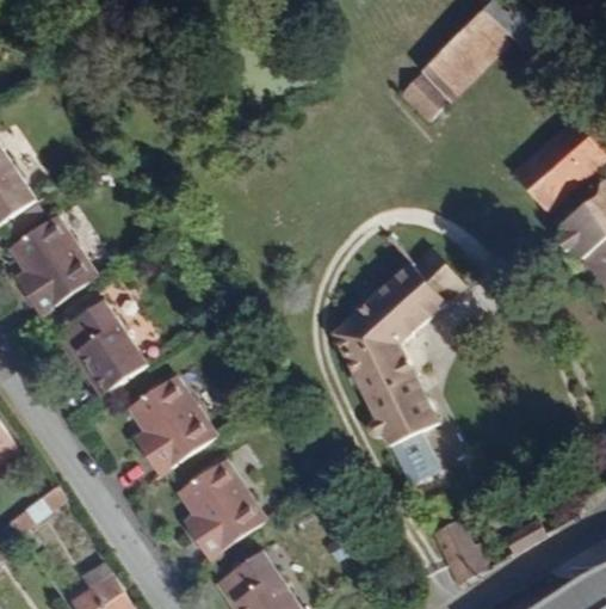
[(474,0),(481,10),(489,0),(474,0)]
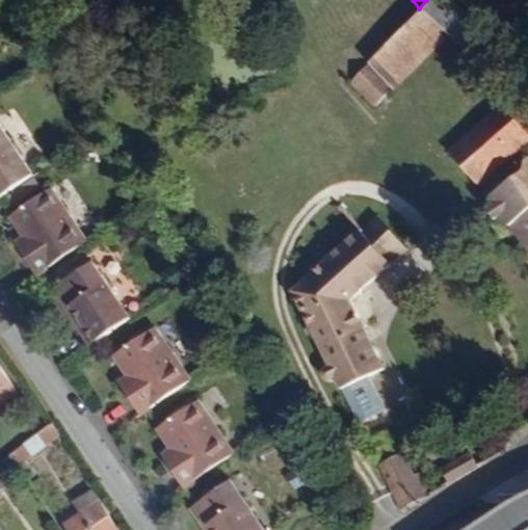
[(481,28),(452,0),(426,0),(419,8),(447,34),(462,49),(481,28)]
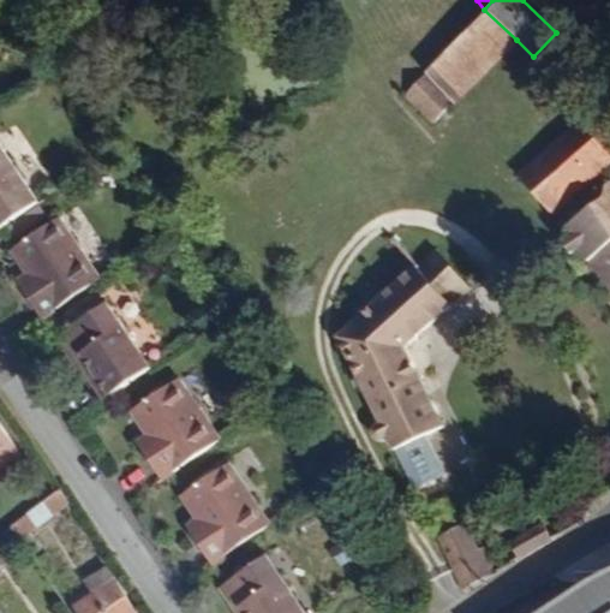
[(452,106),(516,40),(484,10),(423,71),(437,88),(450,102),(452,106)]
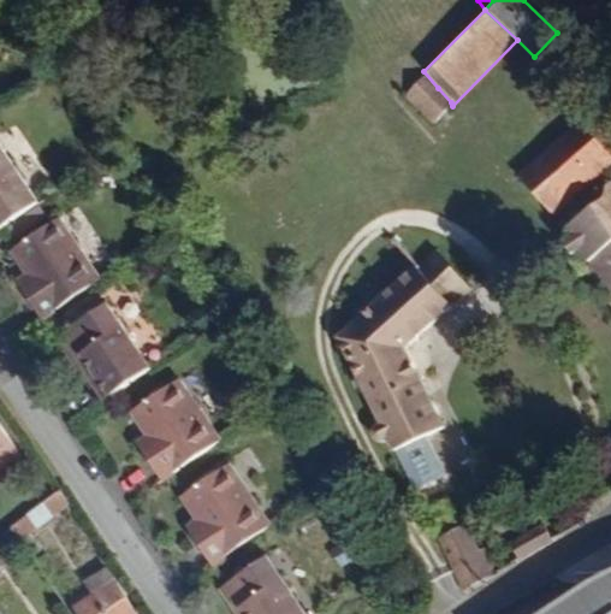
[(414,111),(438,88),(423,71),(399,95),(414,111)]
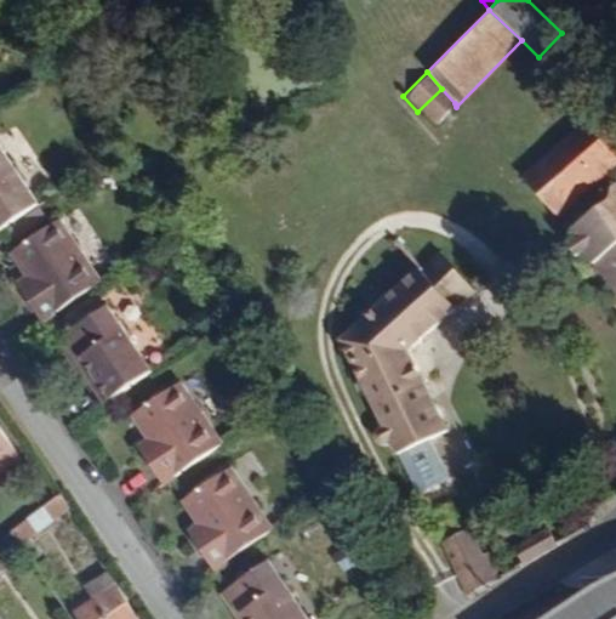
[(432,125),(455,103),(441,89),(417,112),(432,125)]
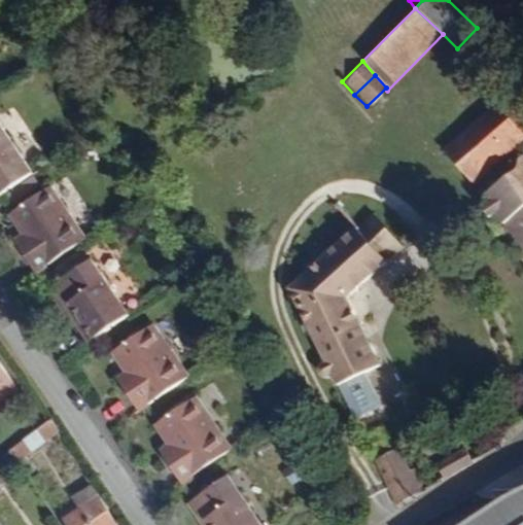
[(522,132),(494,99),(456,133),(488,169),(522,139),(522,132)]
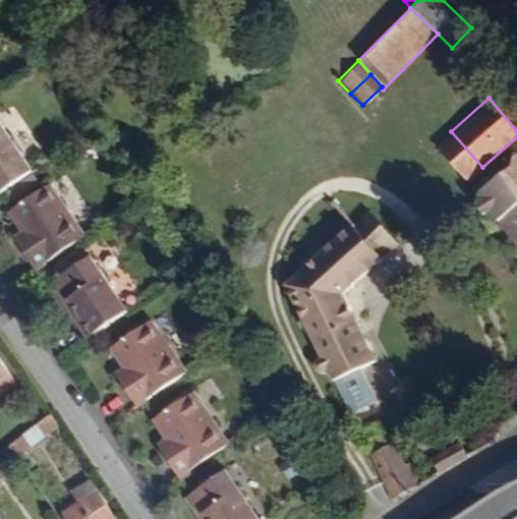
[(0,189),(31,170),(0,125),(0,189)]
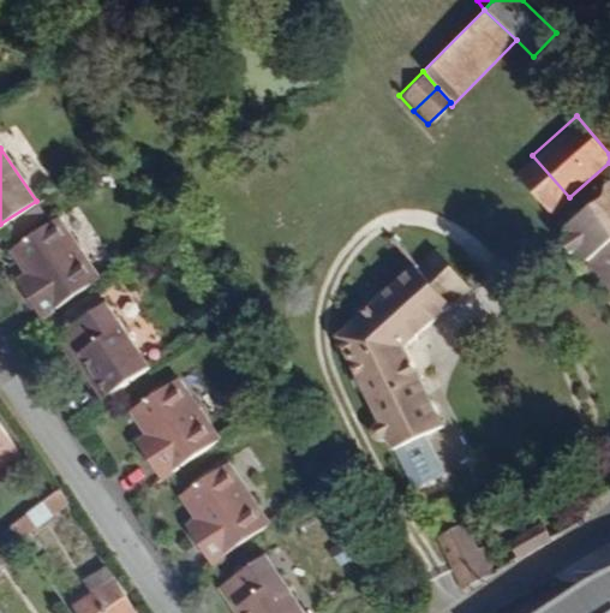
[(569,197),(532,155),(512,172),(549,215),(569,197)]
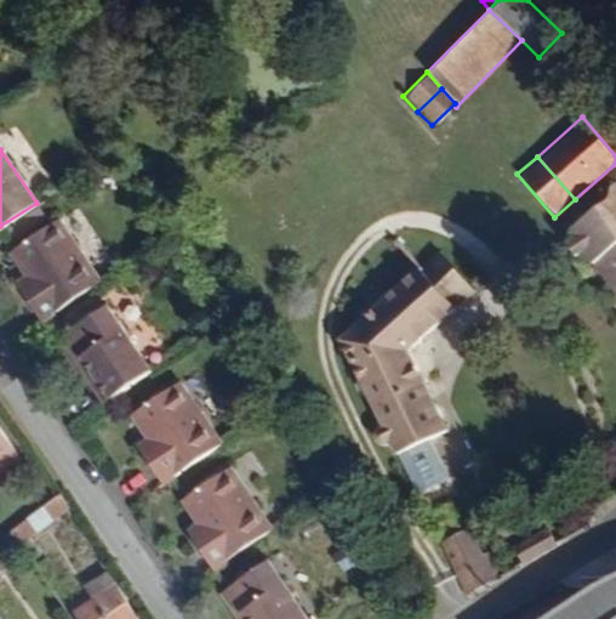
[(615,189),(566,227),(586,259),(615,294),(615,189)]
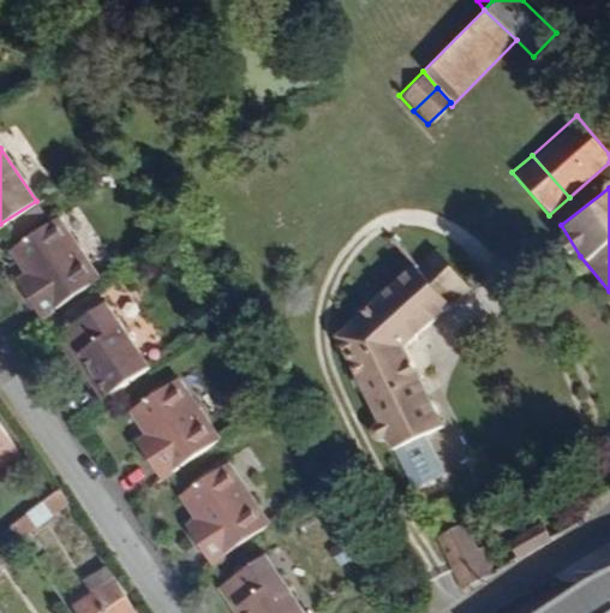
[(96,278),(55,216),(7,247),(24,273),(31,285),(22,292),(39,316),(96,278)]
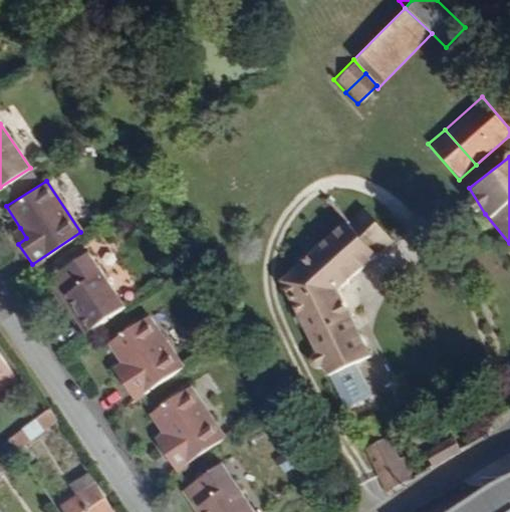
[(391,241),(359,206),(344,220),(375,254),(391,241)]
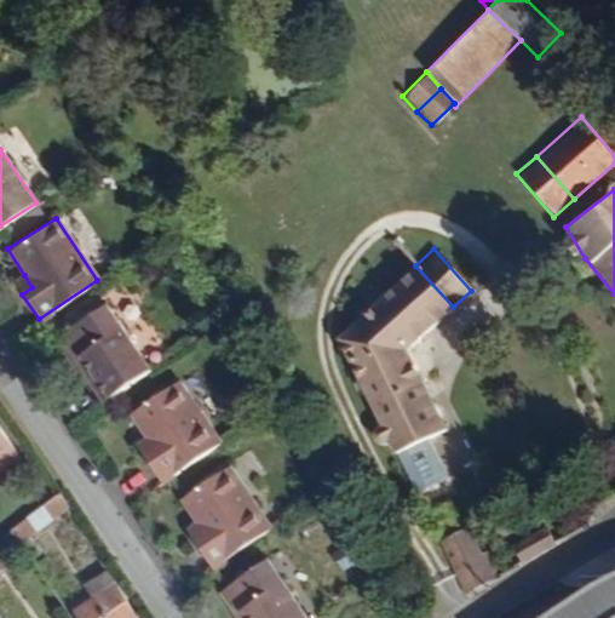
[(446,428),(406,349),(453,307),(415,265),(334,337),(378,425),(373,429),(371,434),(372,439),(374,442),(378,444),(386,441),(409,487),(435,474),(419,441),(446,428)]
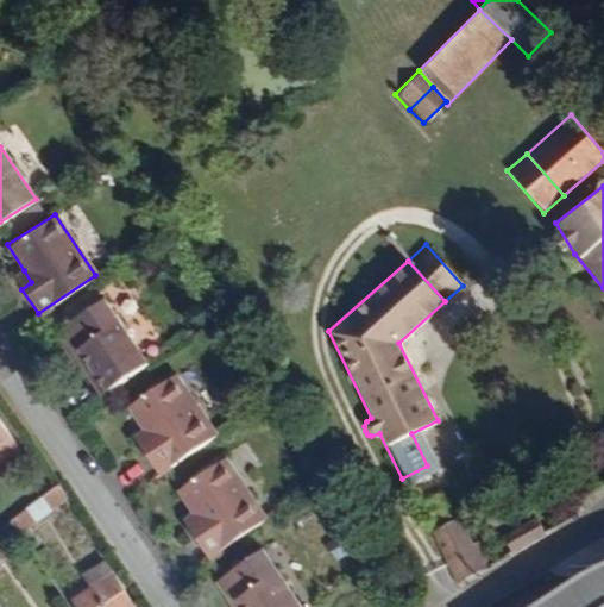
[(31,282),(24,270),(13,277),(21,289),(31,282)]
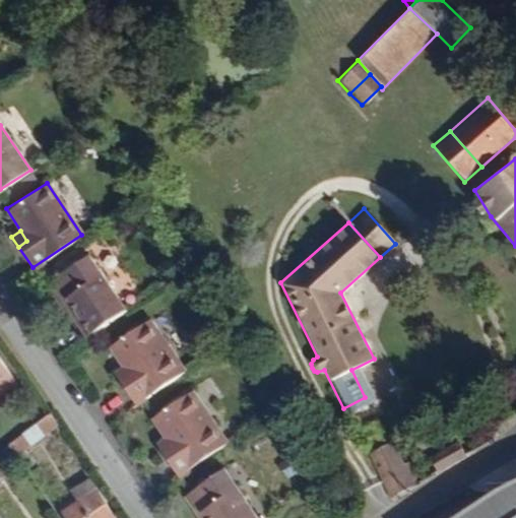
[(124,311),(87,255),(48,281),(61,302),(67,297),(89,334),(124,311)]
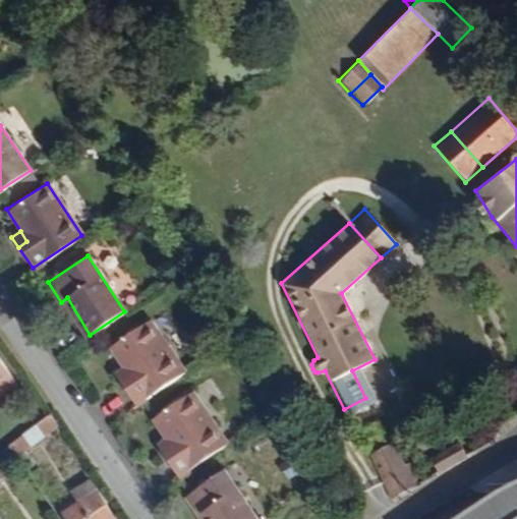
[(90,335),(67,297),(61,302),(84,338),(90,335)]
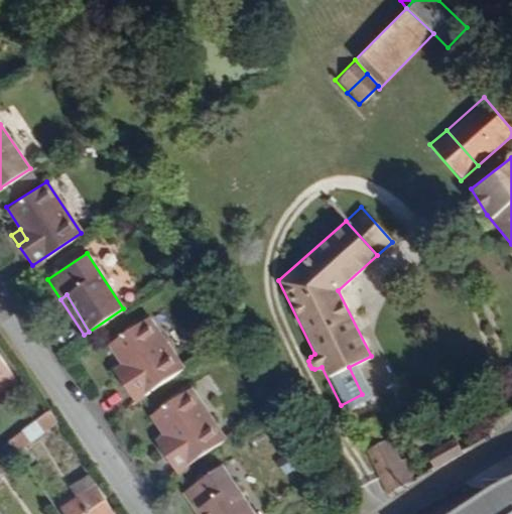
[(181,368),(147,317),(108,342),(121,364),(127,374),(118,381),(132,401),(181,368)]
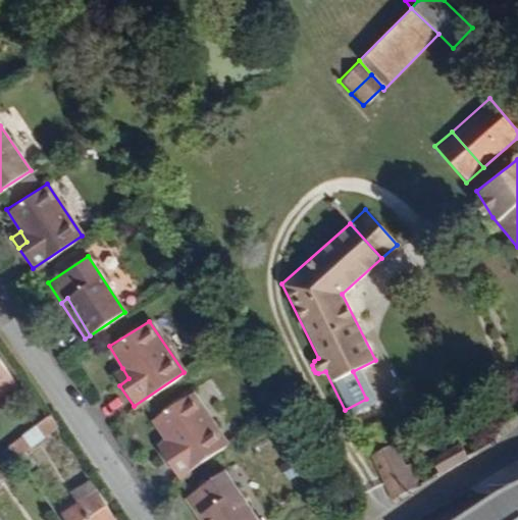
[(0,394),(4,392),(0,386),(12,377),(0,361),(0,394)]
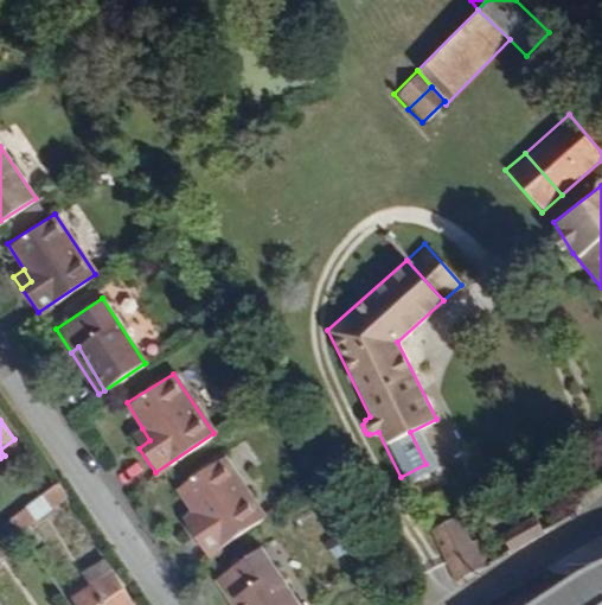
[(149,440),(142,428),(132,435),(139,449),(149,440)]
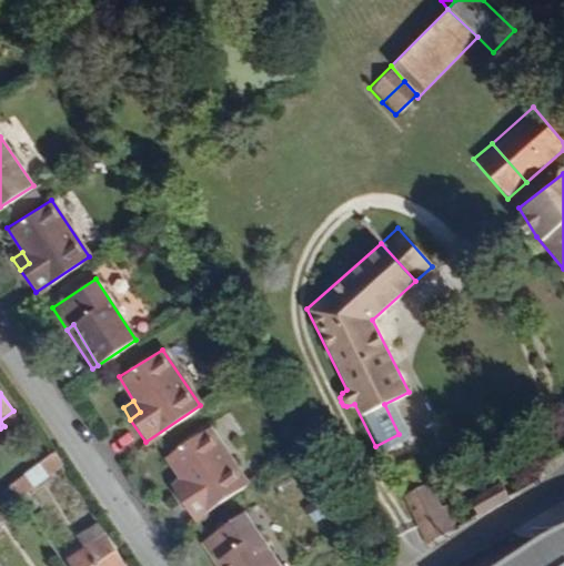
[(4,426),(17,416),(13,411),(0,421),(4,426)]
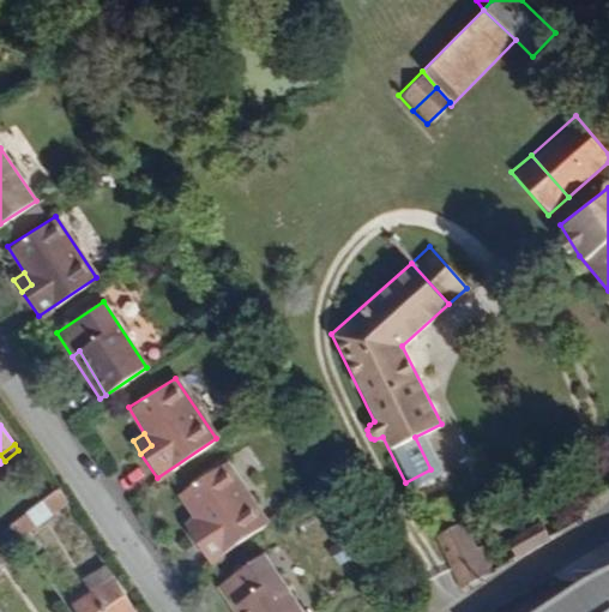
[(209,562),(265,523),(224,462),(179,492),(194,517),(202,528),(191,535),(209,562)]
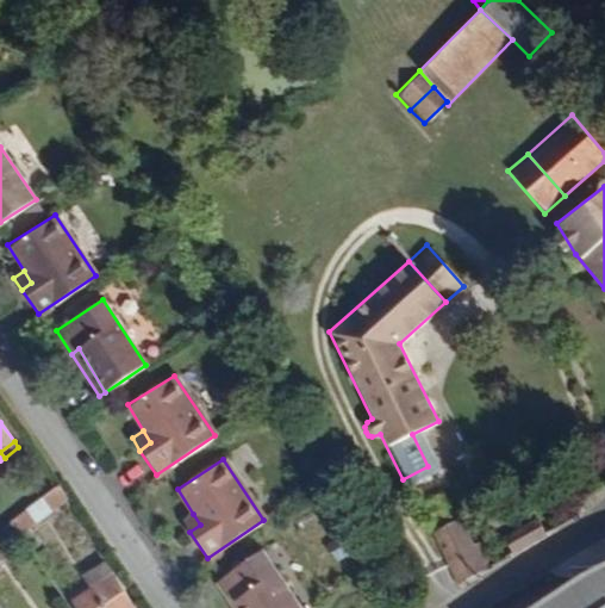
[(27,526),(67,498),(57,484),(8,521),(17,533),(27,526)]
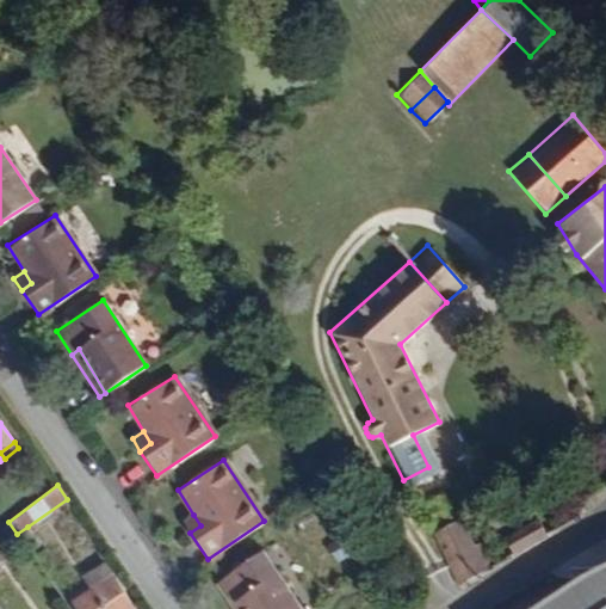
[(201,526),(193,515),(183,522),(190,533),(201,526)]
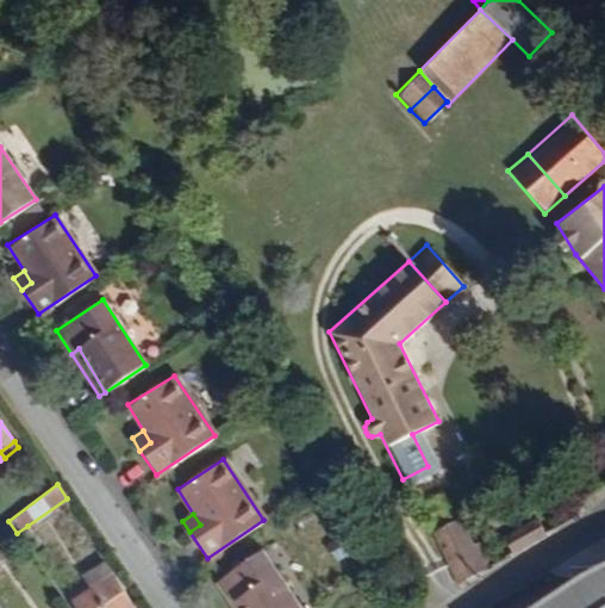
[(485,566),(456,516),(429,532),(454,583),(485,566)]
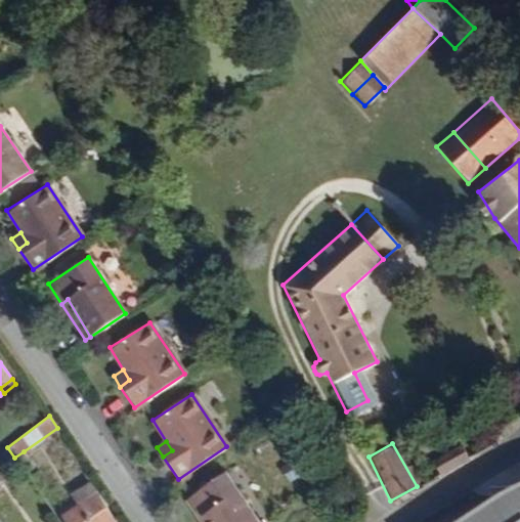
[(438,475),(468,459),(460,443),(429,460),(438,475)]
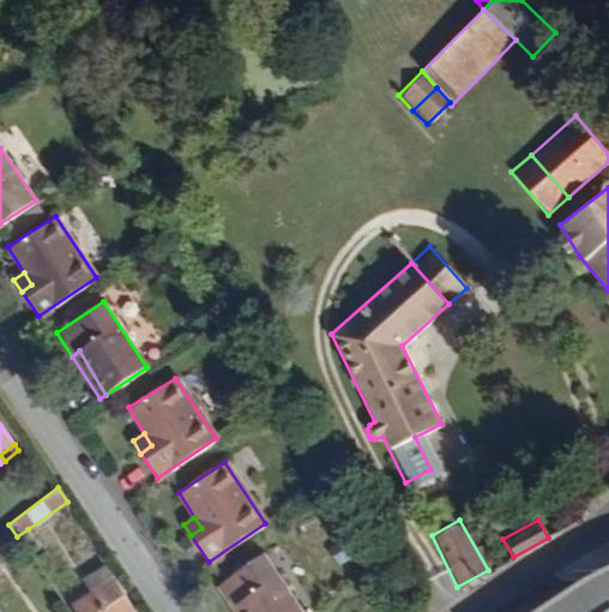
[(10,543),(17,537),(8,525),(0,529),(0,561),(16,552),(10,543)]
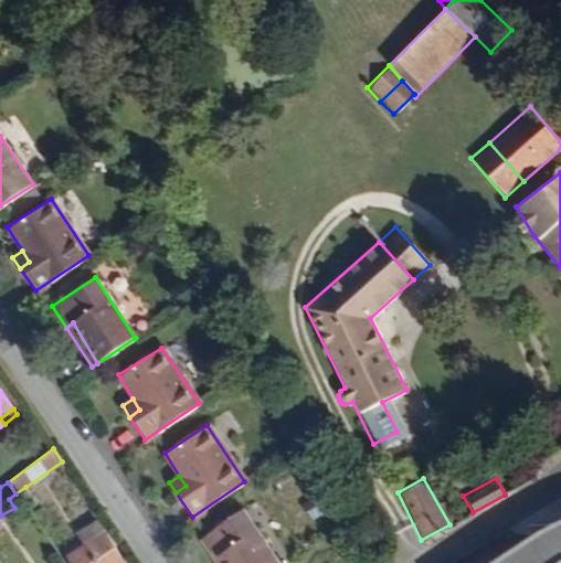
[(34,500),(25,487),(16,494),(25,508),(34,500)]
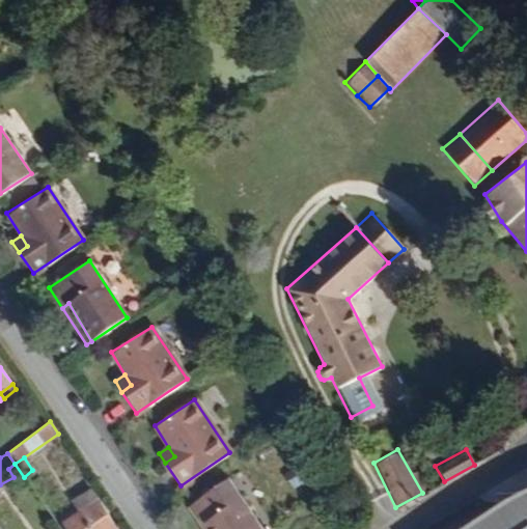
[(260,528),(224,475),(184,501),(201,527),(206,522),(211,528),(260,528)]
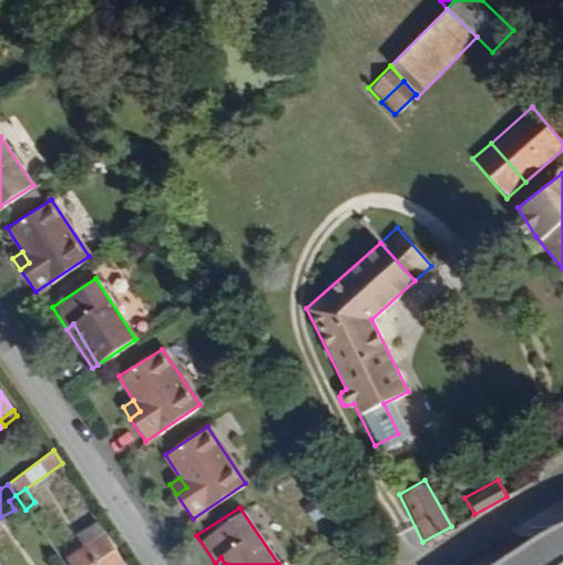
[(103,533),(95,520),(72,534),(81,545),(103,533)]
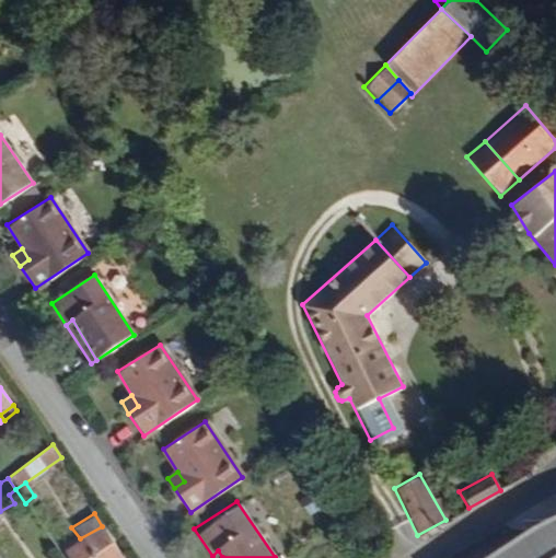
[(555,557),(555,523),(529,537),(495,557),(555,557)]
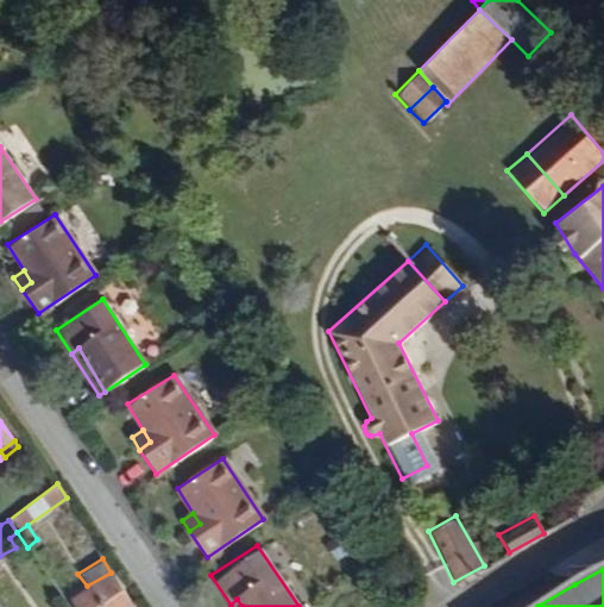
[(134,606),(111,573),(87,586),(68,599),(73,606),(134,606)]
